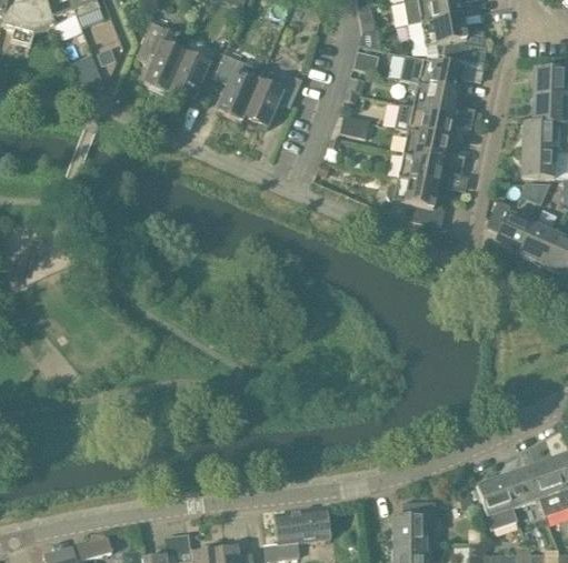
[(8,0),(1,24),(15,28),(11,39),(31,44),(35,33),(55,23),(45,0),(8,0)]
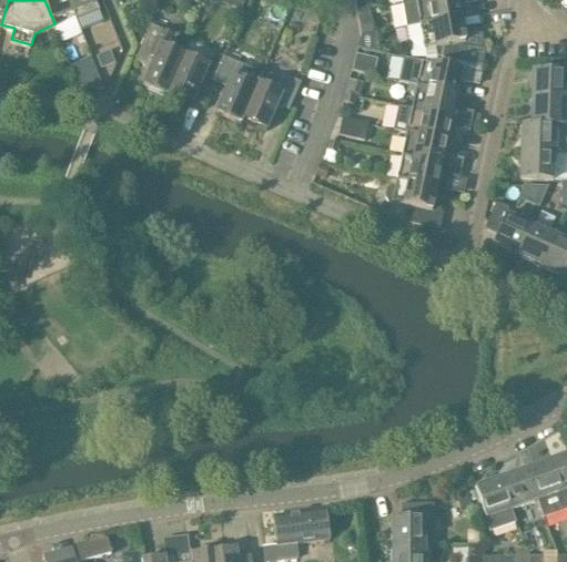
[(78,14),(71,0),(44,0),(54,23),(61,38),(82,30),(76,16),(78,14)]
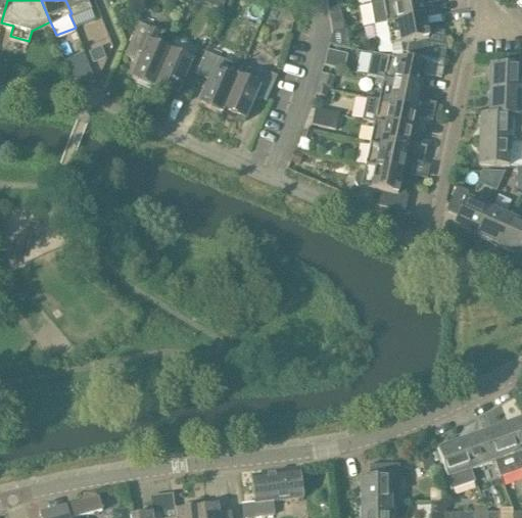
[(65,0),(72,13),(92,5),(90,0),(65,0)]
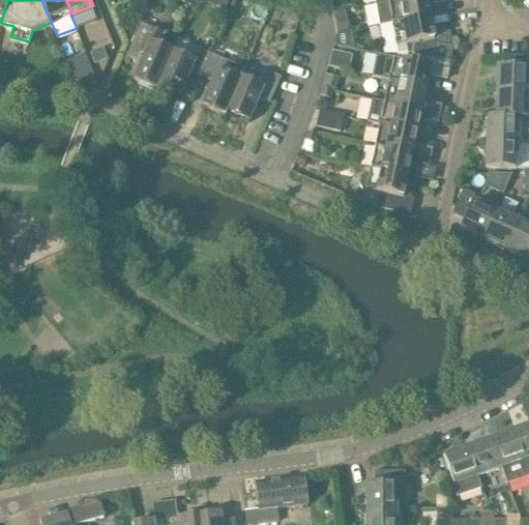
[(388,0),(392,20),(431,13),(428,0),(388,0)]
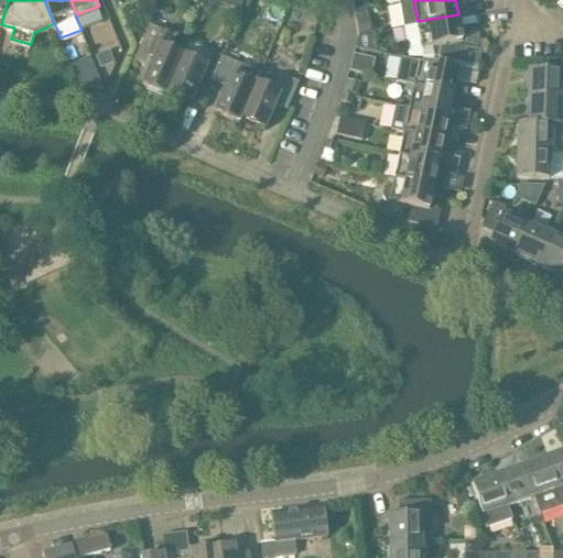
[(310,6),(307,12),(311,18),(317,20),(321,9),(310,6)]
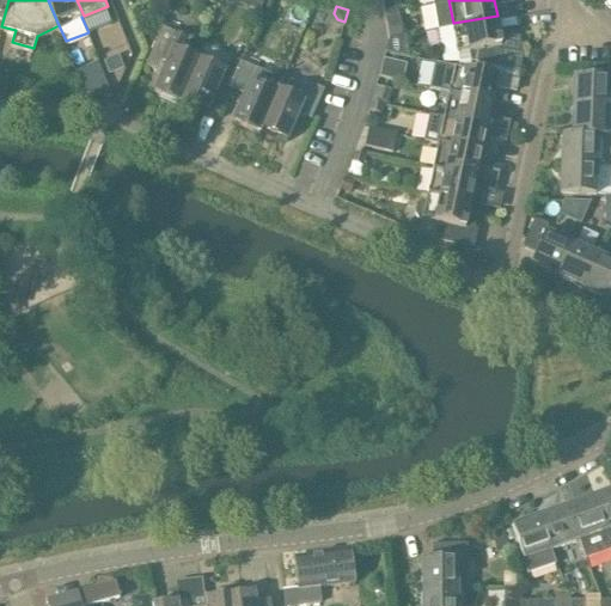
[(498,16),(453,23),(458,49),(470,47),(472,56),(521,67),(525,50),(520,26),(500,30),(498,16)]
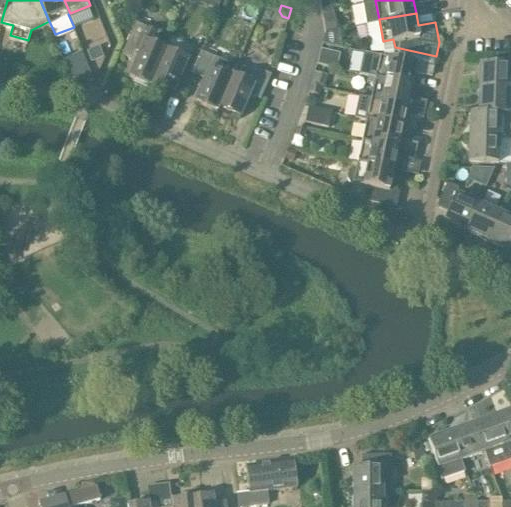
[(326,28),(338,26),(336,17),(324,19),(326,28)]
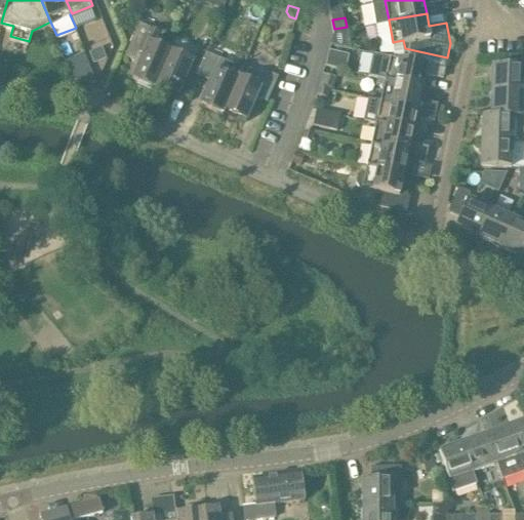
[(155,84),(171,48),(170,48),(158,42),(164,30),(139,18),(126,51),(130,53),(139,61),(133,74),(138,77),(137,80),(151,86),(153,83),(155,84)]
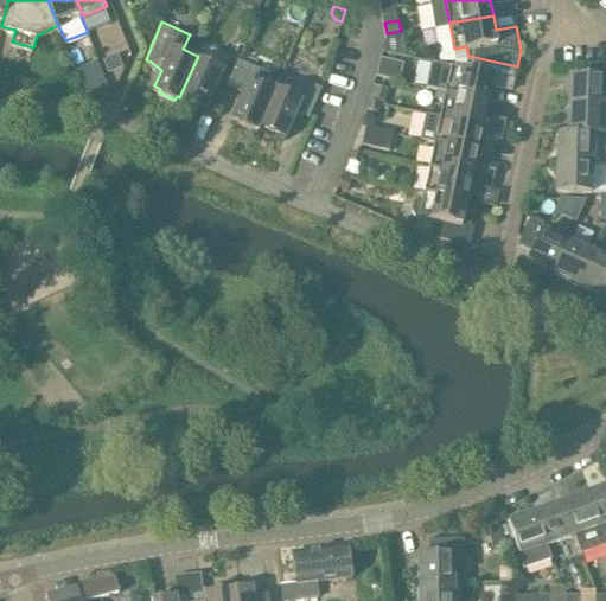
[(401,31),(387,33),(383,48),(407,52),(404,30),(401,31)]
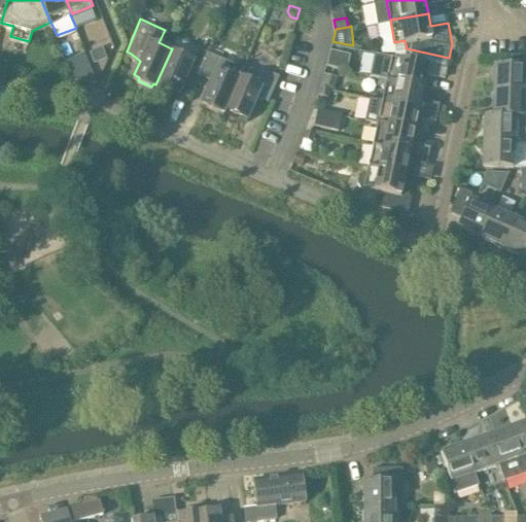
[(201,72),(211,49),(199,45),(177,35),(171,48),(172,48),(155,84),(173,92),(174,89),(179,91),(189,67),(201,72)]
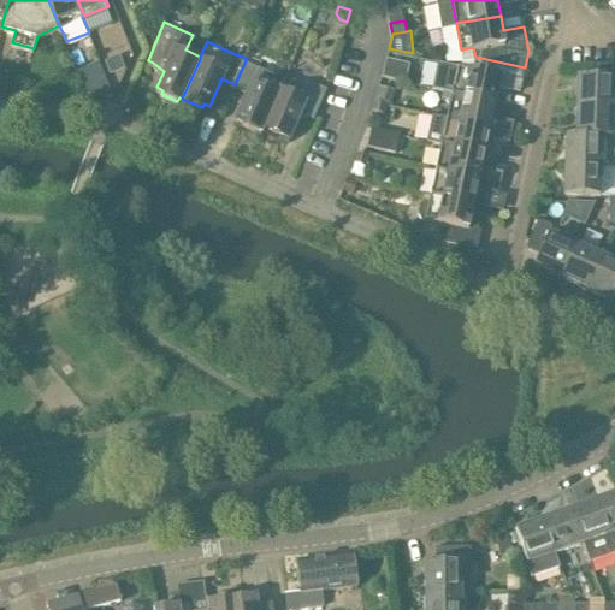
[(105,57),(111,70),(126,64),(120,51),(105,57)]
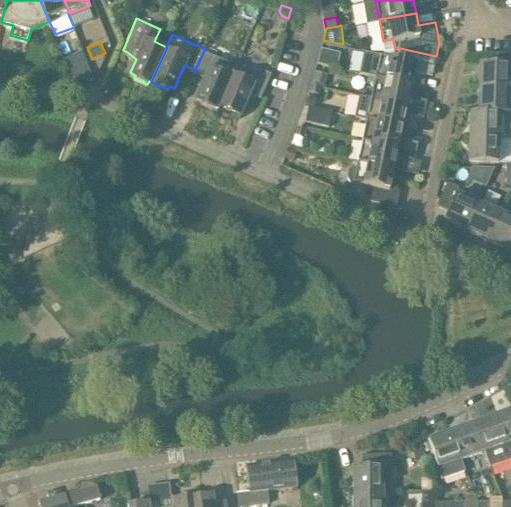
[(338,65),(341,49),(322,46),(319,57),(318,61),(338,65)]
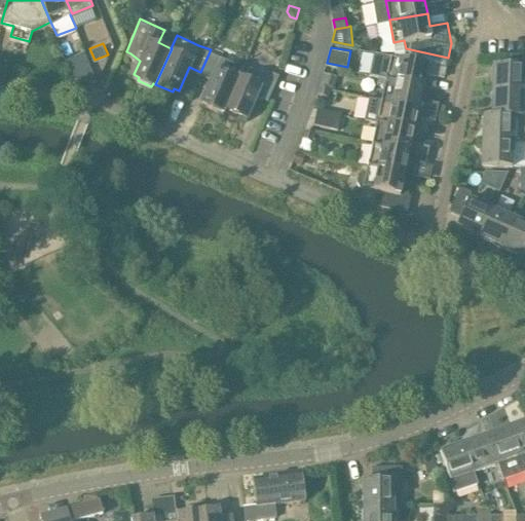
[(224,110),(239,74),(244,65),(222,56),(222,54),(211,49),(200,72),(212,77),(201,101),(224,110)]
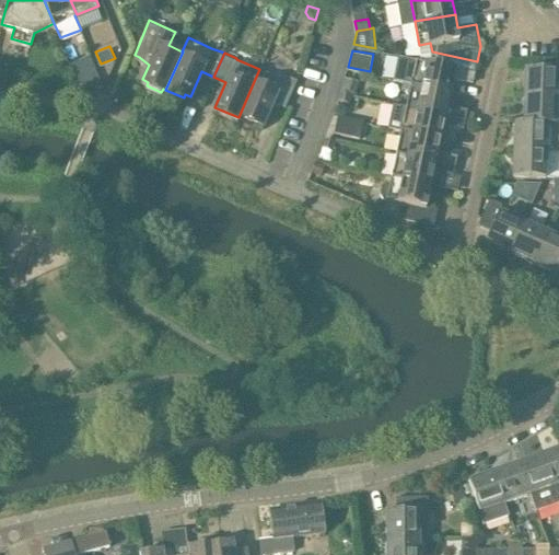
[(79,85),(100,81),(94,54),(73,57),(79,85)]
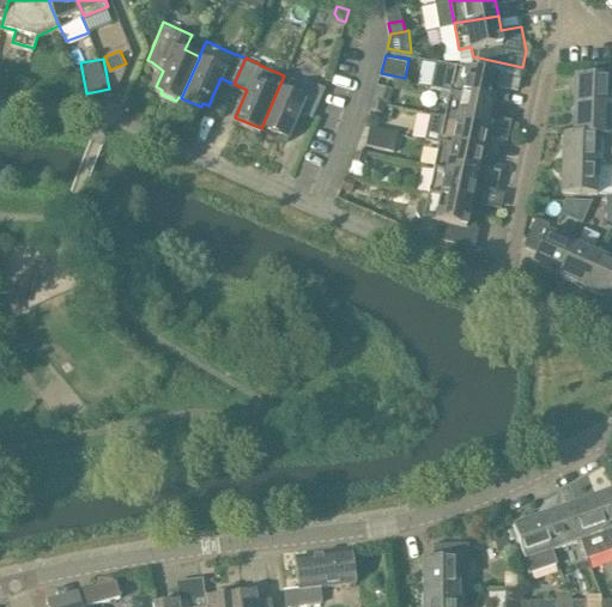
[(494,97),(500,72),(473,66),(455,62),(450,89),(494,97)]
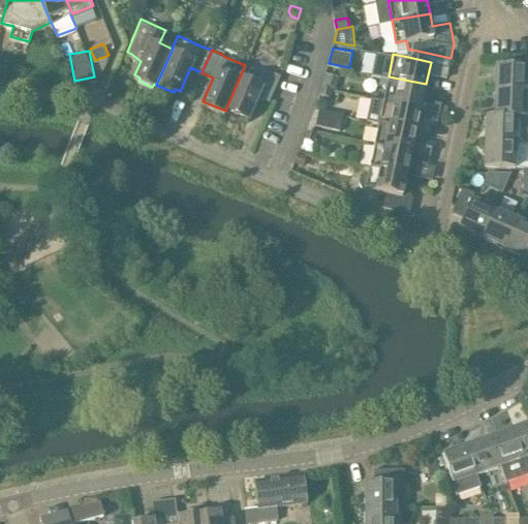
[(527,89),(527,62),(496,61),(495,88),(527,89)]
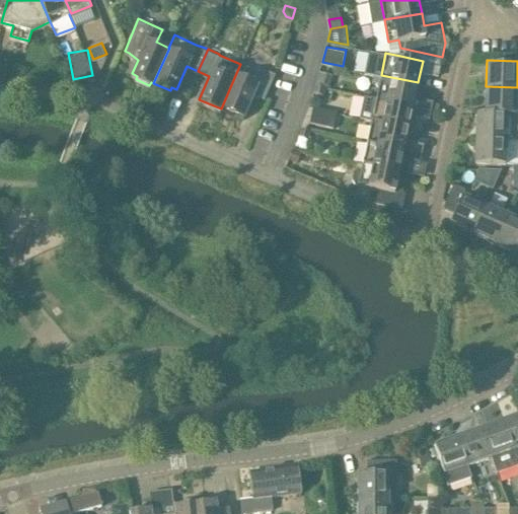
[(241,61),(240,64),(236,73),(221,108),(223,105),(243,115),(253,91),(265,96),(276,72),(265,67),(263,71),(241,61)]
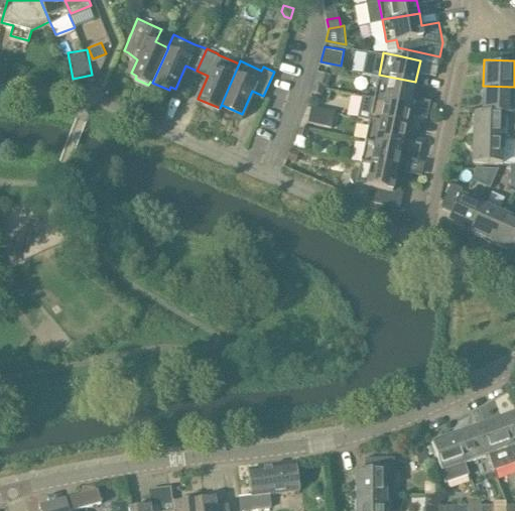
[(424,61),(423,70),(435,73),(437,64),(424,61)]
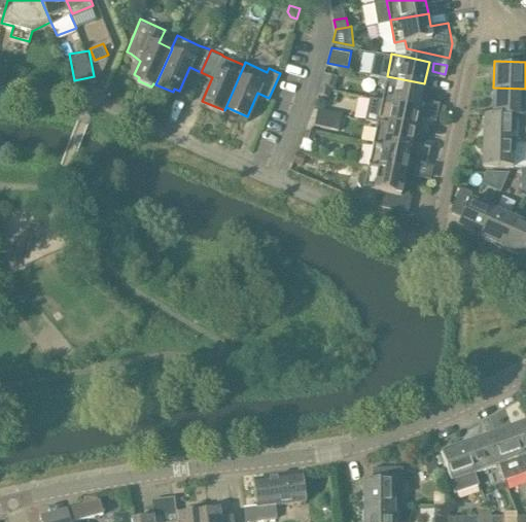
[(334,72),(325,70),(324,70),(321,82),(330,84),(334,72)]
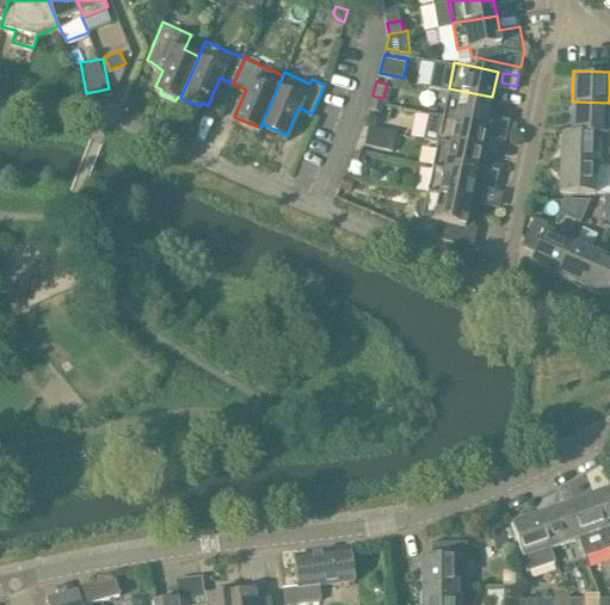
[(492,97),(449,88),(439,86),(438,93),(447,96),(443,112),(429,110),(509,127),(511,116),(490,111),(492,97)]
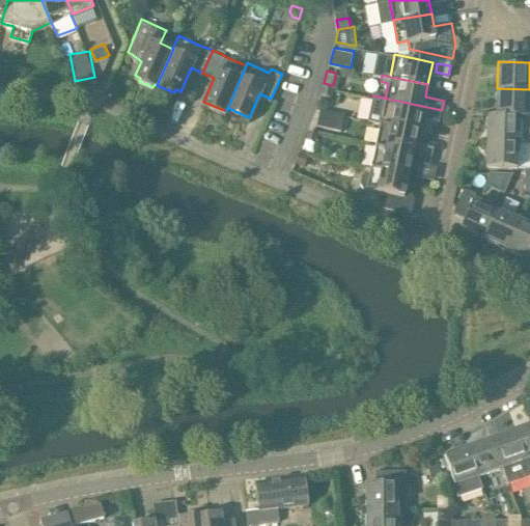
[(322,92),(331,94),(333,87),(324,85),(322,92)]
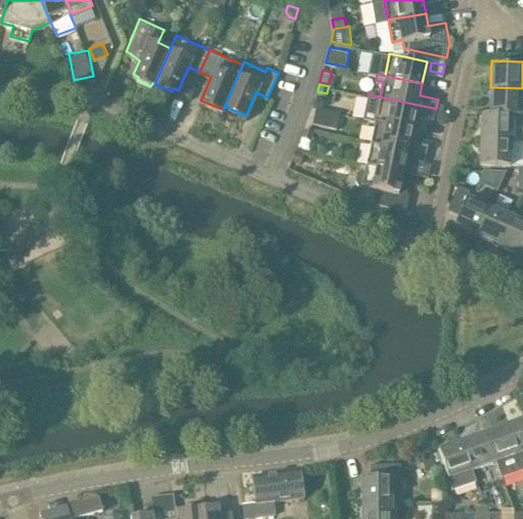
[(490,87),(489,112),(490,112),(513,113),(521,114),(522,88),(490,87)]
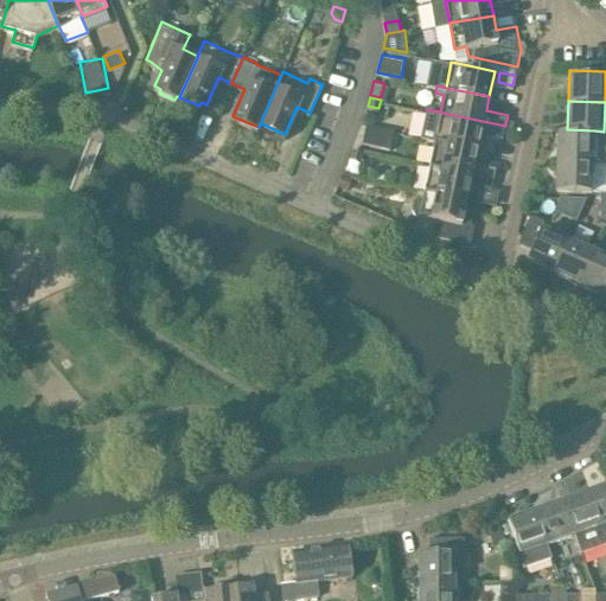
[(505,126),(426,109),(421,134),(478,147),(482,130),(503,135),(505,126)]
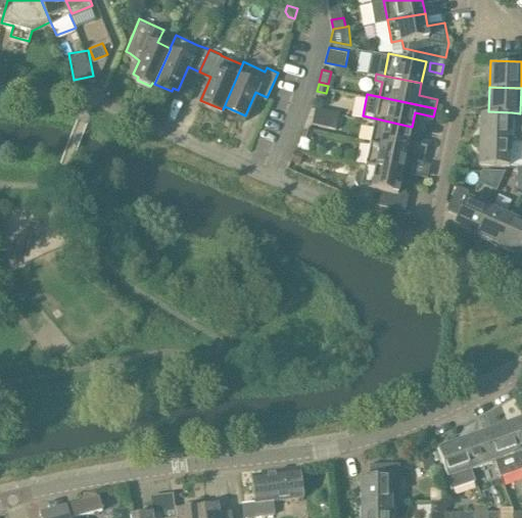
[(313,122),(336,127),(339,111),(316,106),(313,122)]
